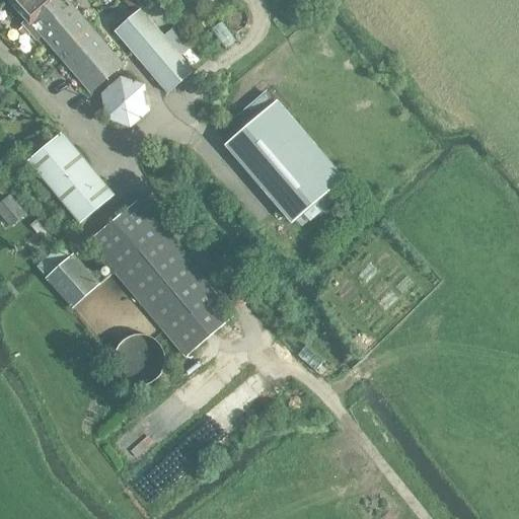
[(67,0),(8,0),(25,20),(21,24),(35,42),(41,38),(90,94),(124,65),(67,0)]
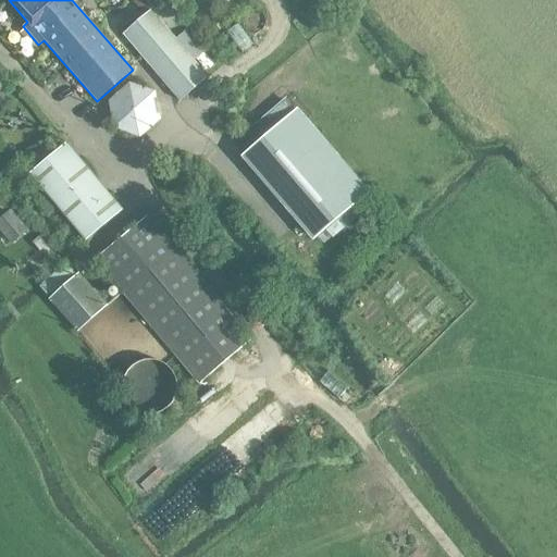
[(151,0),(131,0),(141,11),(152,0),(151,0)]
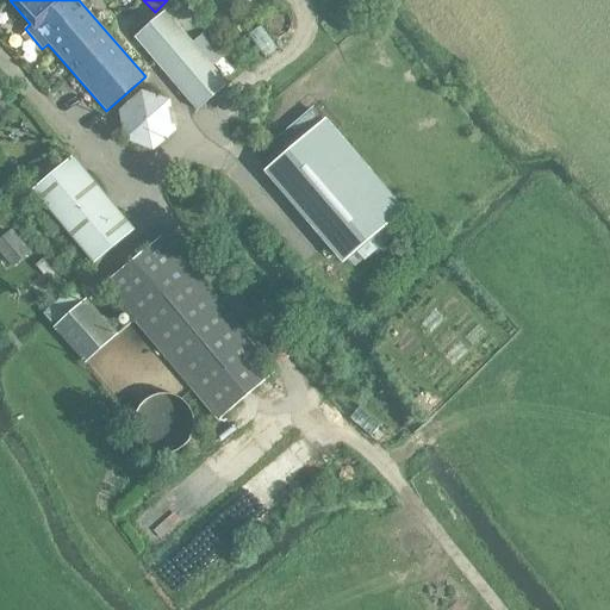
[(134,36),(198,112),(229,85),(165,10),(134,36)]
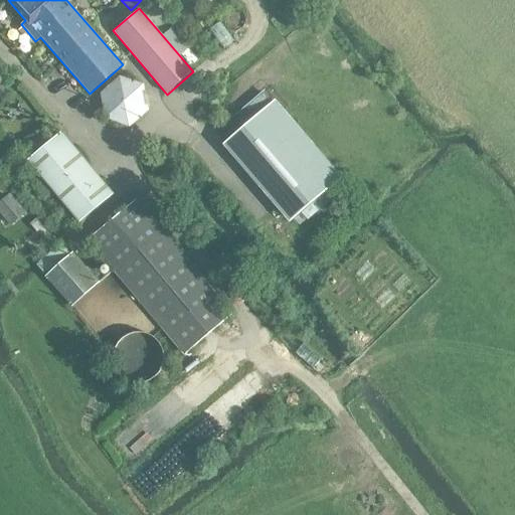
[(154,104),(125,70),(97,94),(126,128),(154,104)]
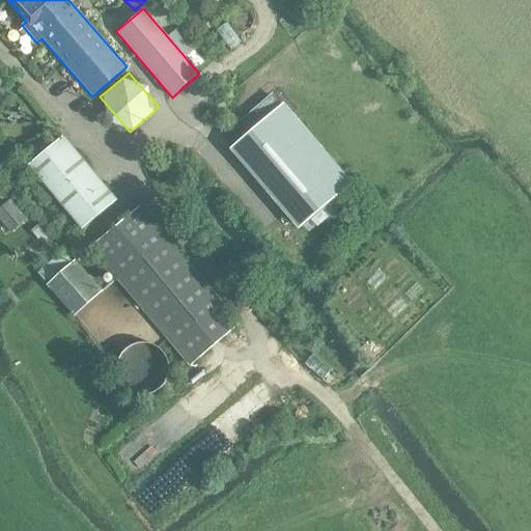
[(0,87),(0,107),(9,99),(0,87)]
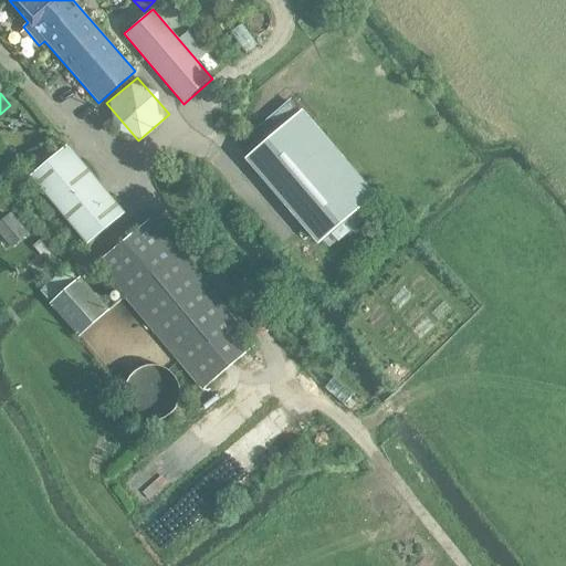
[(268,139),(248,156),(322,241),(373,198),(300,113),(289,101),(258,127),(268,139)]
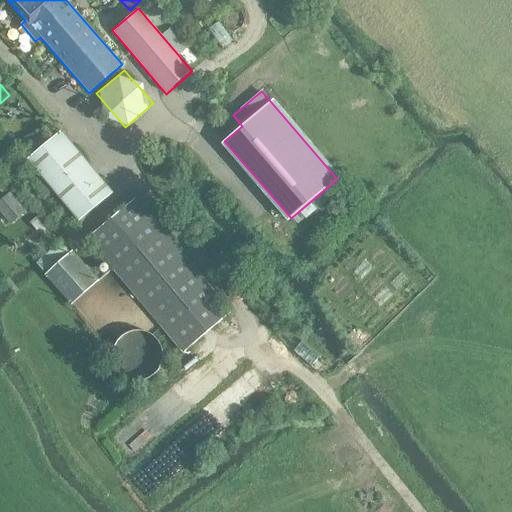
[(78,222),(109,196),(57,135),(26,160),(78,222)]
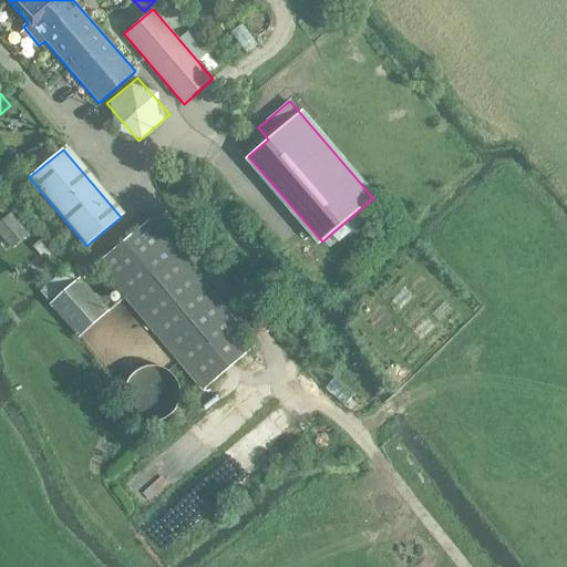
[(13,212),(0,222),(0,229),(12,245),(29,230),(13,212)]
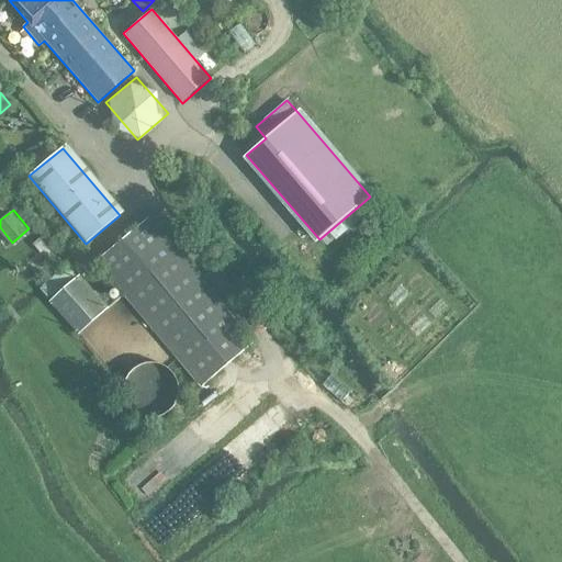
[(253,341),(149,218),(97,263),(199,388),(253,341)]
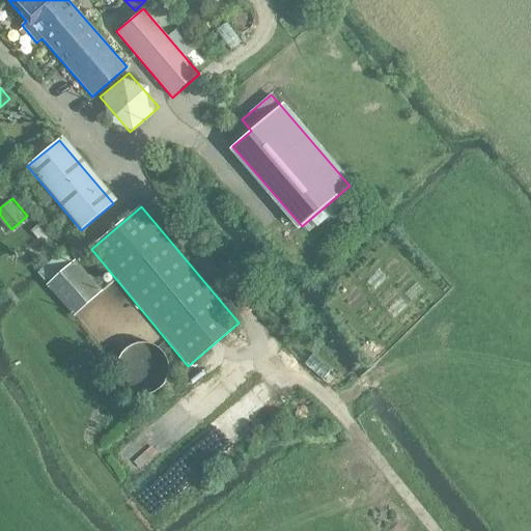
[(37,224),(30,230),(38,240),(46,233),(37,224)]
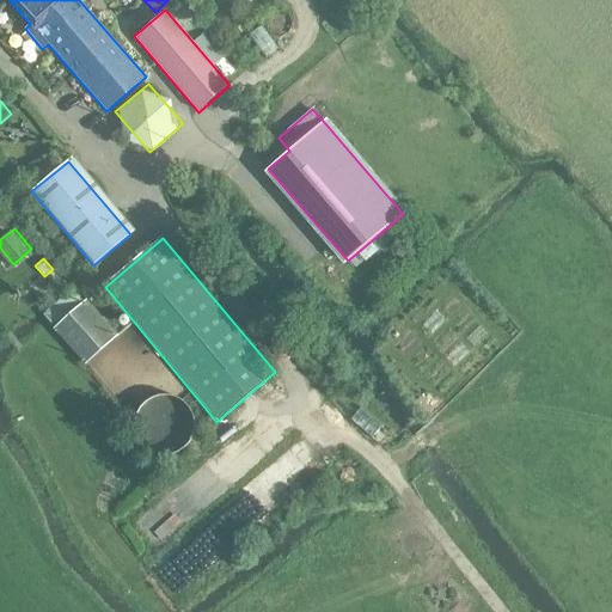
[(116,336),(85,303),(54,330),(84,363),(116,336)]
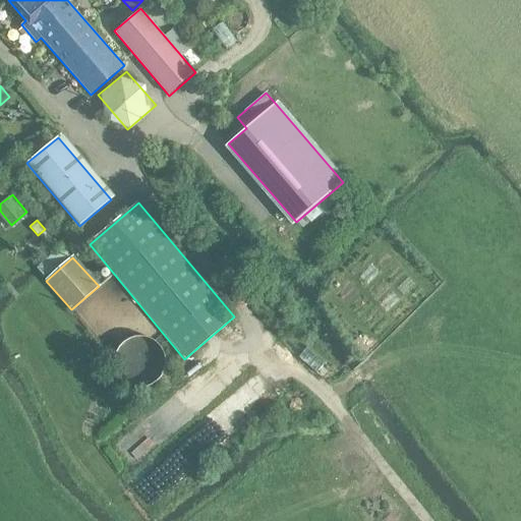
[(158,351),(158,346),(156,342),(154,337),(150,332),(146,329),(141,327),(132,325),(128,325),(123,326),(118,328),(114,331),(110,336),(108,339),(105,345),(105,350),(106,359),(108,363),(111,368),(115,372),(119,374),(129,378),(136,378),(140,375),(149,371),(152,368),(155,363),(157,358),(158,351)]
